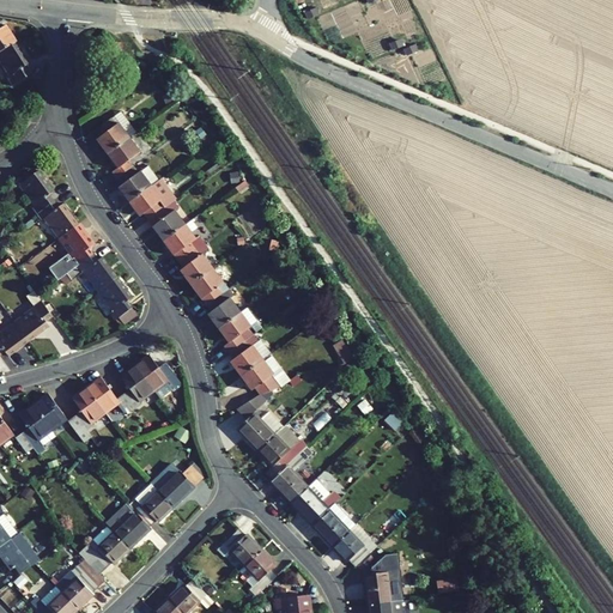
[(0,50),(16,42),(6,25),(0,28),(0,50)]
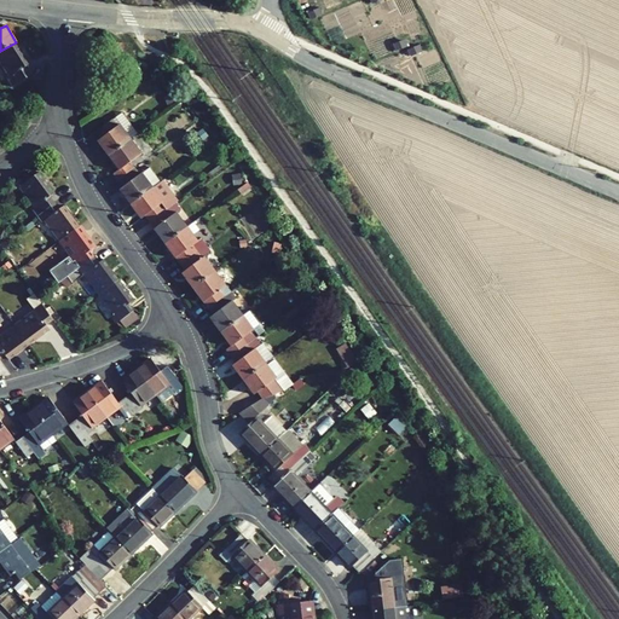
[(0,62),(9,76),(7,77),(12,86),(30,76),(24,67),(30,64),(16,42),(0,51),(0,62)]
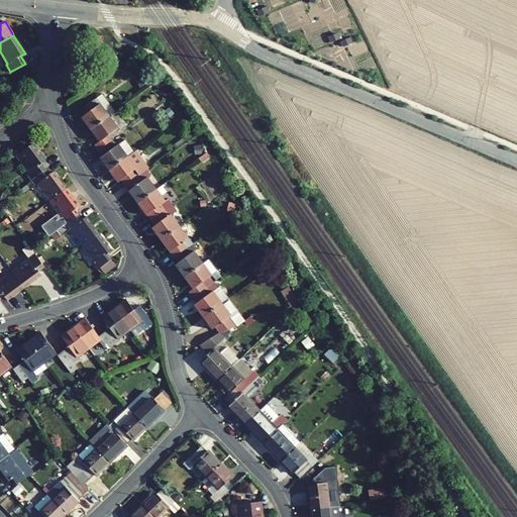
[(96,91),(76,107),(80,112),(74,117),(84,129),(103,113),(110,108),(96,91)]
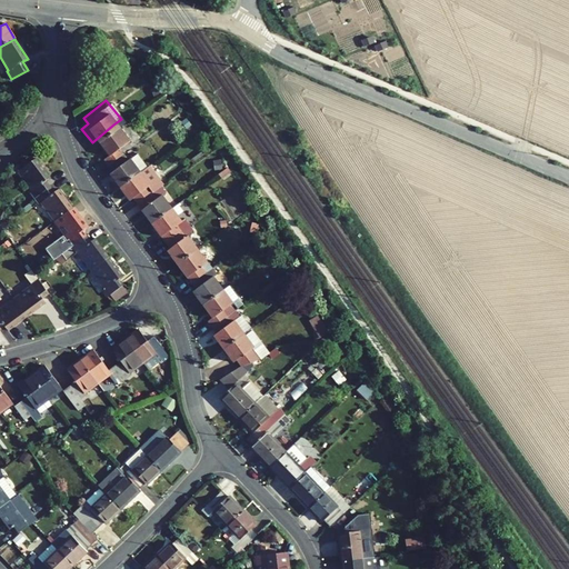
[(123,137),(113,125),(92,142),(102,155),(99,157),(105,163),(120,151),(115,143),(123,137)]
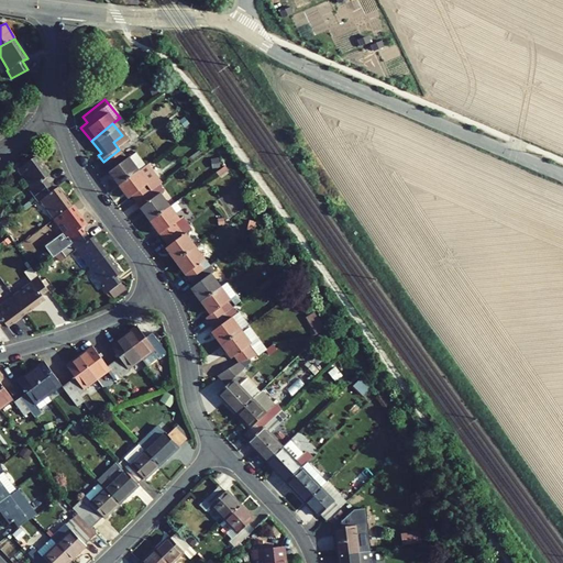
[(33,147),(14,162),(26,178),(22,181),(28,189),(45,176),(40,168),(46,164),(33,147)]
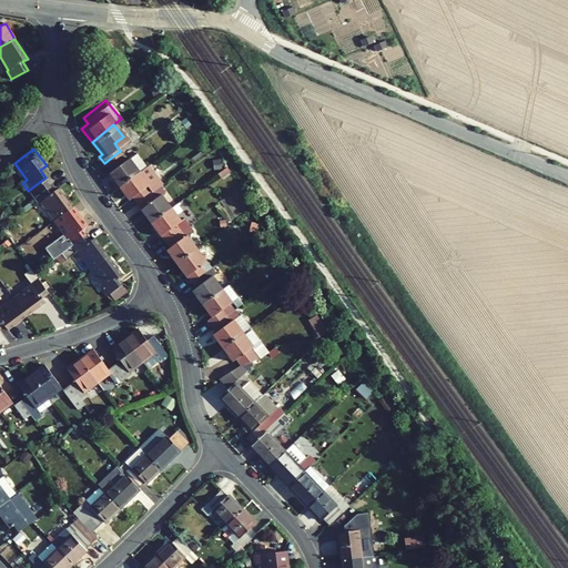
[(123,155),(120,151),(104,163),(109,168),(102,172),(113,186),(138,168),(127,153),(123,155)]
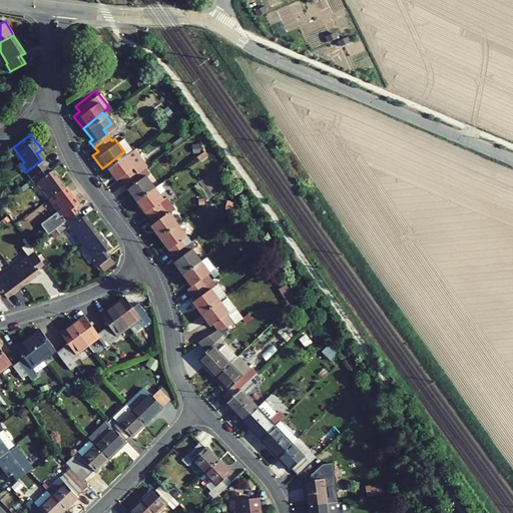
[(133,161),(124,151),(102,168),(111,179),(114,177),(119,183),(130,174),(125,167),(133,161)]
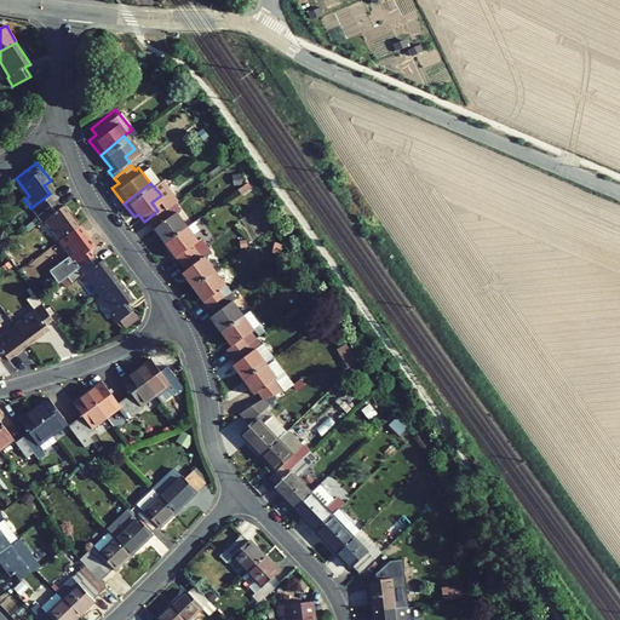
[(55,200),(50,194),(30,208),(35,213),(40,210),(56,230),(75,217),(59,195),(55,200)]
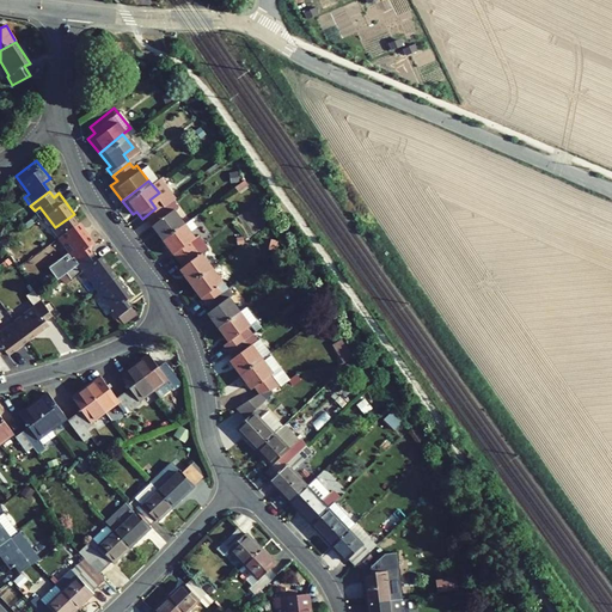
[(160,213),(155,208),(142,219),(147,224),(158,237),(181,220),(170,206),(160,213)]
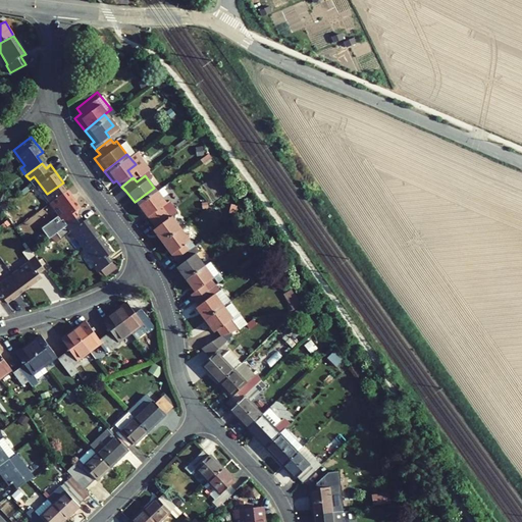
[(75,199),(63,183),(47,194),(58,209),(54,212),(59,219),(74,208),(70,202),(75,199)]
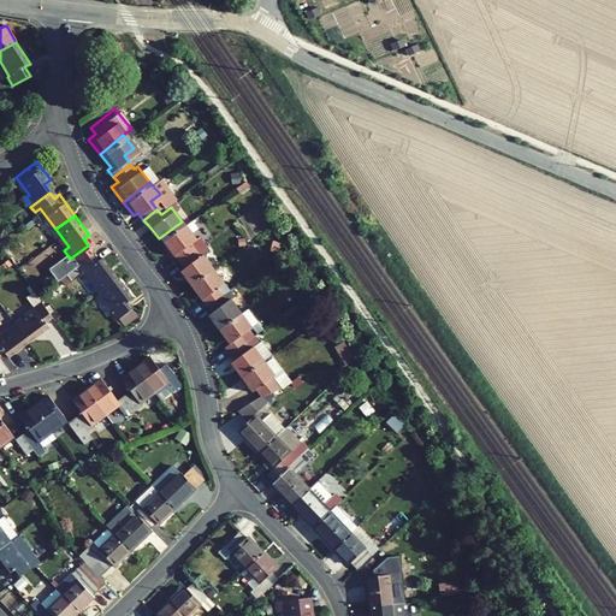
[(193,235),(182,221),(159,238),(175,259),(190,247),(185,241),(193,235)]
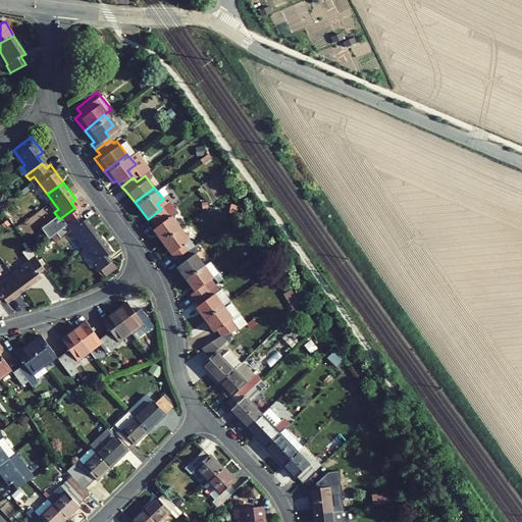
[(77,212),(74,208),(59,219),(49,227),(53,232),(66,222),(79,240),(95,226),(82,209),(77,212)]
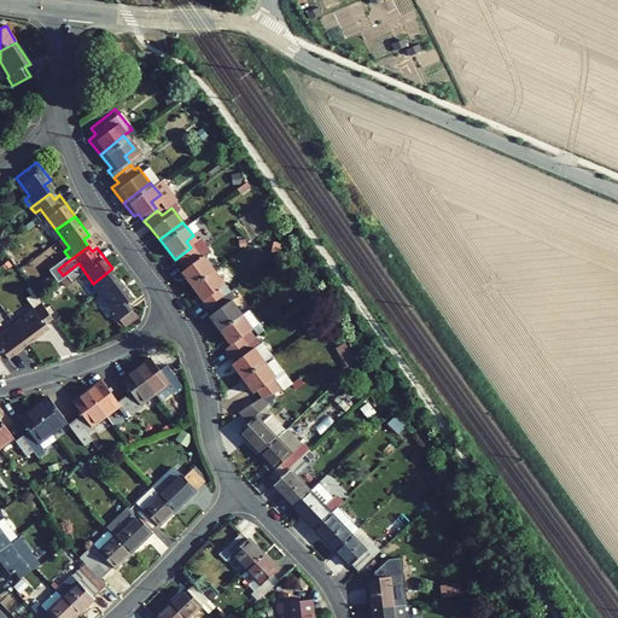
[(197,255),(191,248),(175,260),(181,267),(178,269),(188,284),(210,266),(199,252),(197,255)]
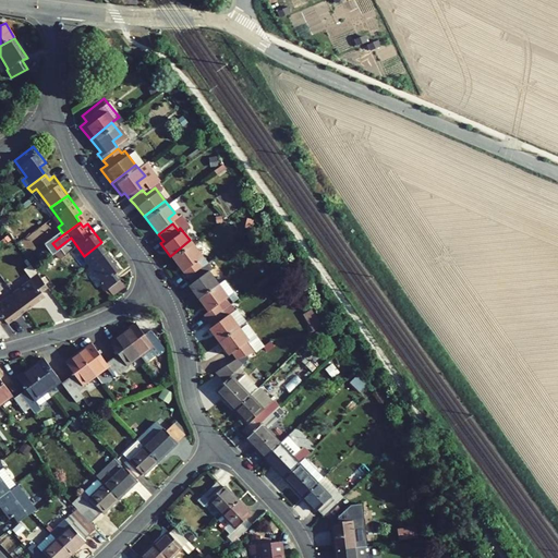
[(199,253),(190,240),(170,256),(184,274),(198,263),(194,257),(199,253)]
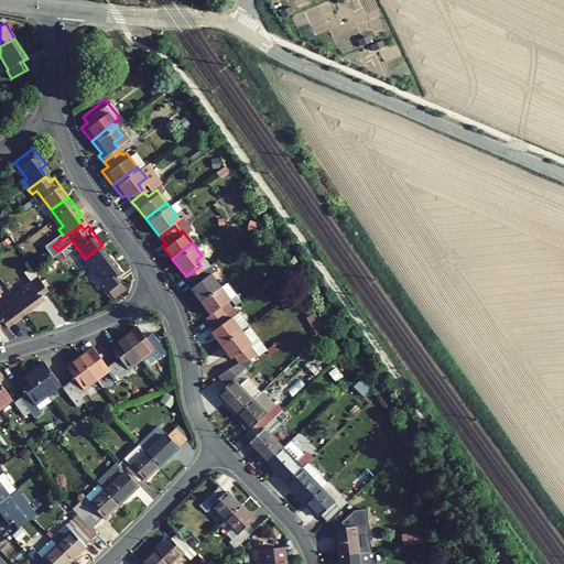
[(118,266),(102,245),(85,259),(99,277),(96,280),(100,286),(104,283),(112,278),(114,275),(117,273),(114,269),(118,266)]
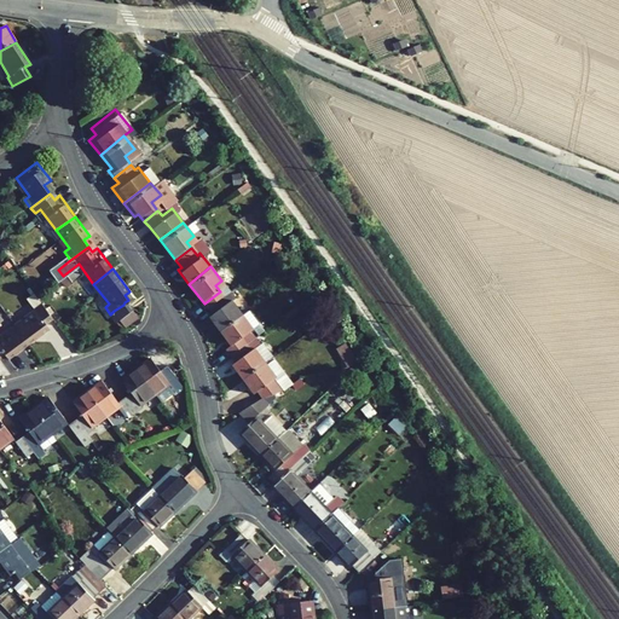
[(225,299),(220,291),(204,304),(209,310),(206,313),(217,327),(241,308),(230,295),(225,299)]
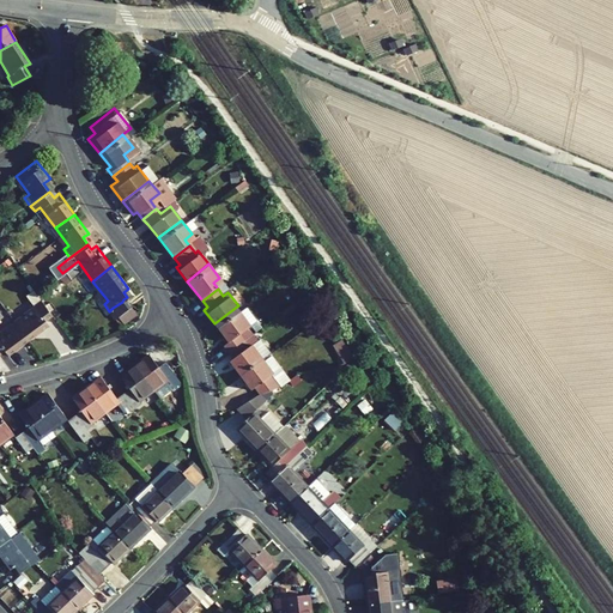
[(49,311),(36,295),(29,301),(31,304),(13,317),(28,335),(46,322),(42,317),(49,311)]
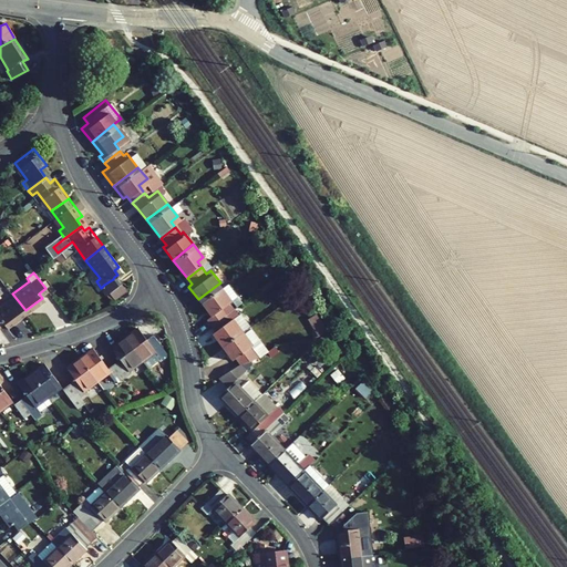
[(113,279),(104,285),(110,291),(120,284),(114,277),(113,279)]
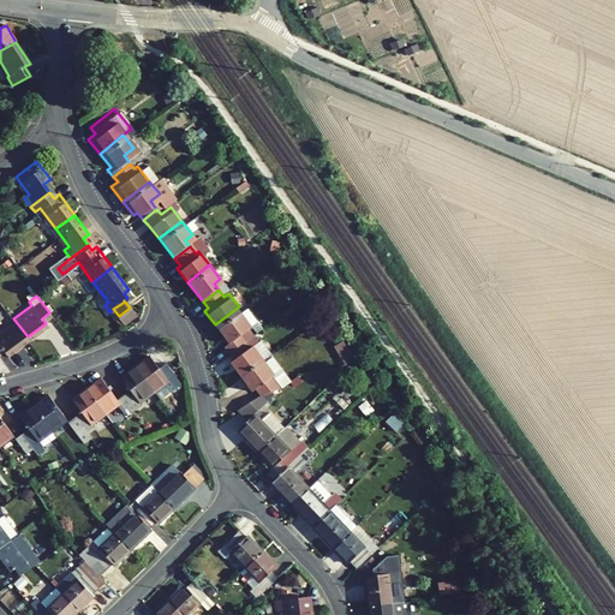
[(249,320),(239,306),(215,324),(225,336),(219,341),(225,348),(243,334),(251,328),(246,321),(249,320)]
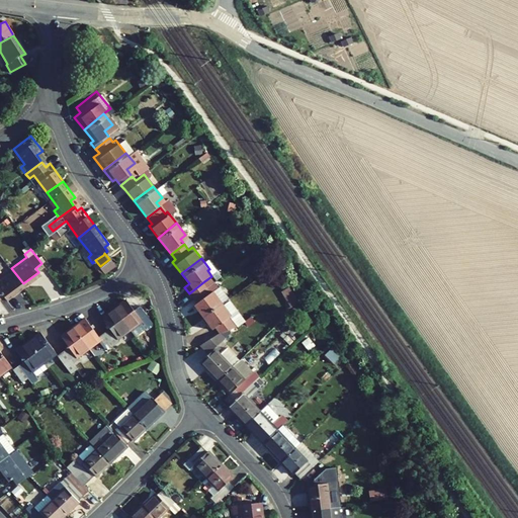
[(6,295),(23,283),(11,268),(0,275),(0,295),(3,292),(6,295)]
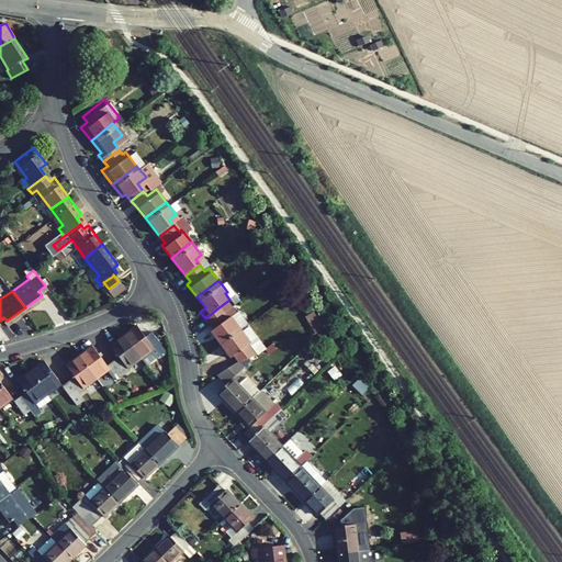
[(229,300),(222,305),(205,318),(210,324),(206,327),(215,338),(238,321),(229,310),(235,305),(229,300)]
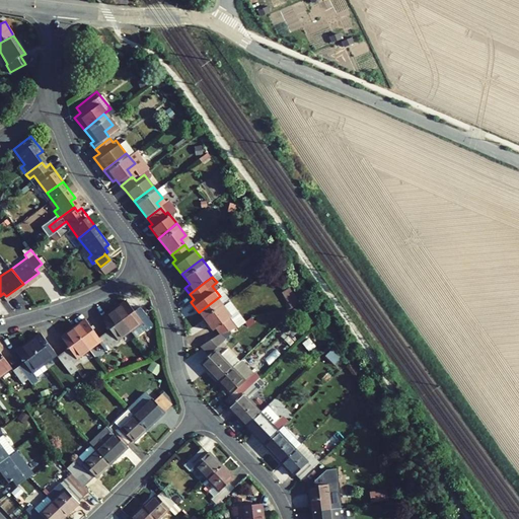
[(226,292),(218,281),(217,282),(212,286),(220,296),(226,292)]
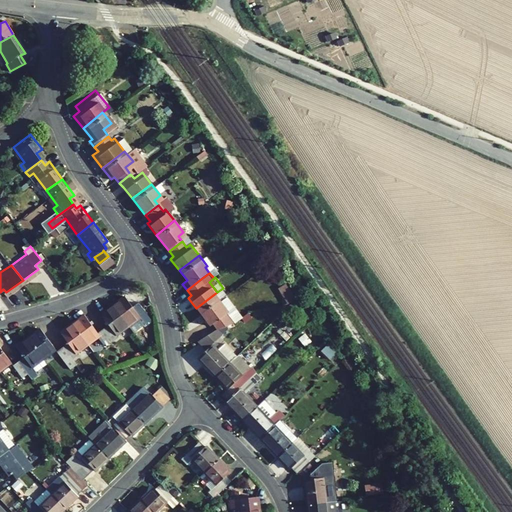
[(231,299),(223,288),(217,292),(225,303),(231,299)]
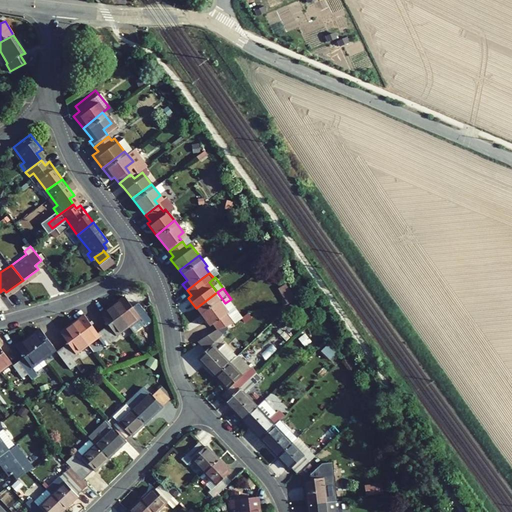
[(225,303),(217,292),(196,308),(204,319),(209,316),(213,321),(221,319),(229,316),(239,309),(231,299),(225,303)]
